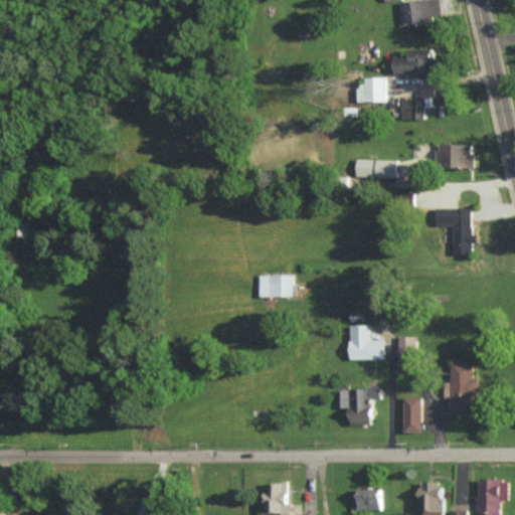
[(419,0),(400,2),(402,24),(442,20),(440,0),(419,0)]
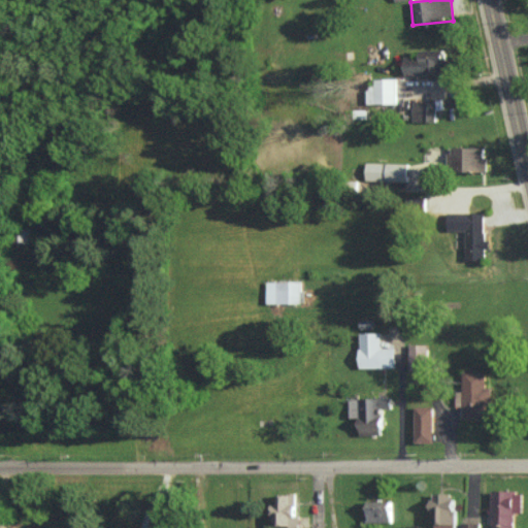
[(420,50),(420,57),(404,57),(404,74),(446,74),(444,50),(420,50)]
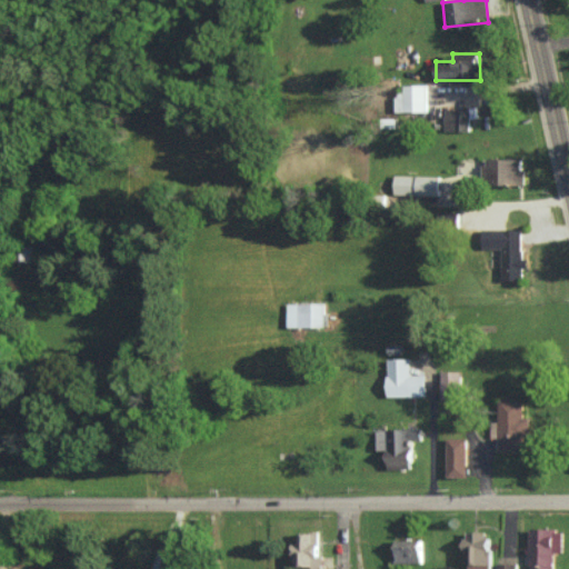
[(396,112),(427,111),(427,85),(403,85),(403,93),(396,93),(396,112)]
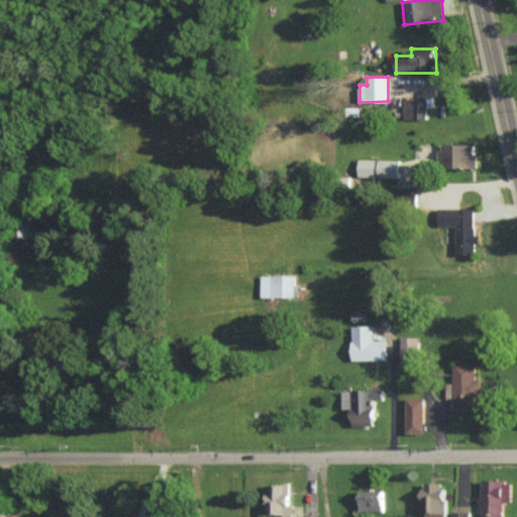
[(403,118),(426,119),(426,100),(404,99),(403,118)]
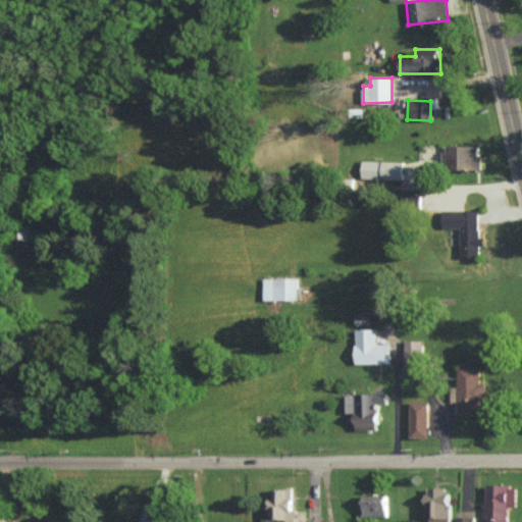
[(480,170),(480,146),(444,145),(442,169),(480,170)]
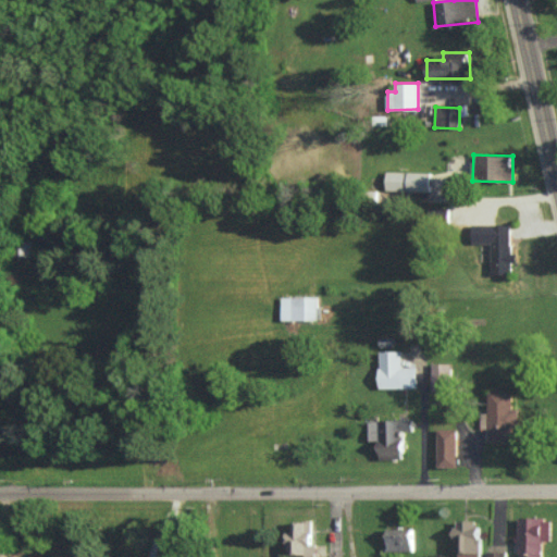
[(429,192),(430,172),(386,171),(386,190),(429,192)]
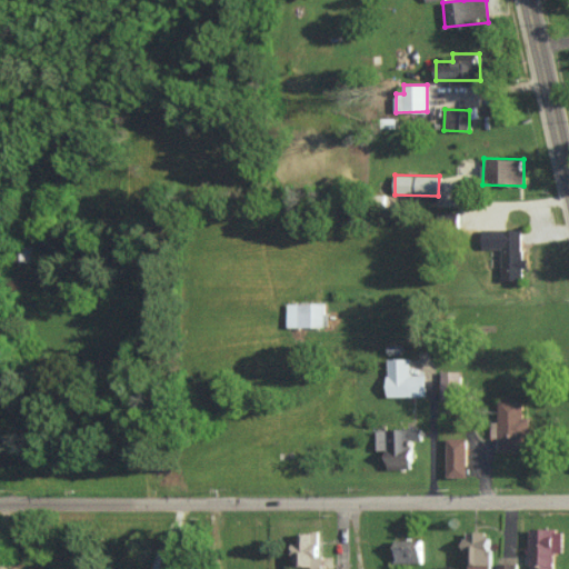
[(502,281),(522,280),(521,229),(482,230),(482,249),(501,249),(502,281)]
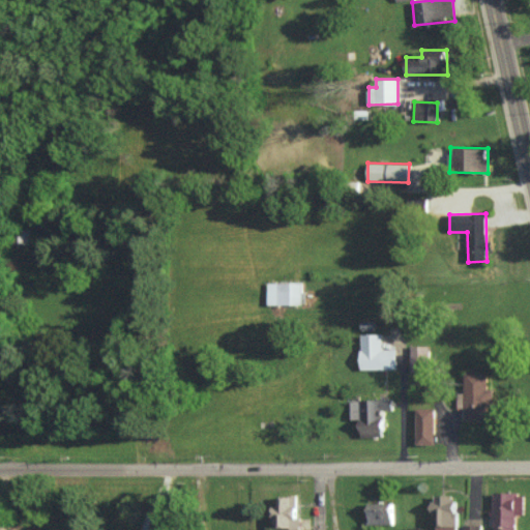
[(267,283),(267,304),(304,304),(304,282),(267,283)]
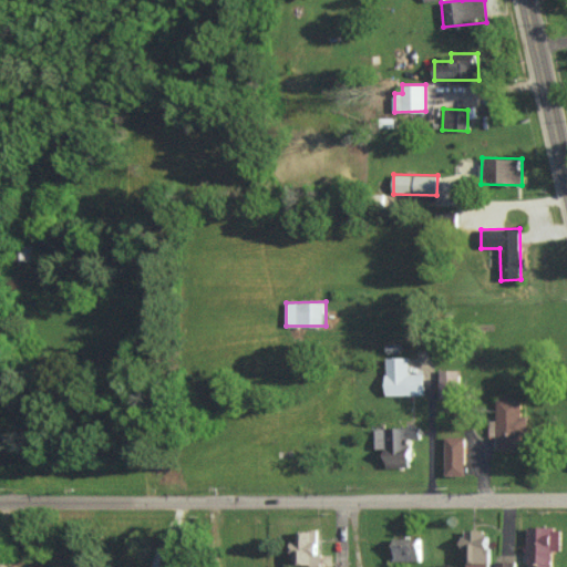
[(389,359),(389,374),(387,374),(387,397),(425,395),(425,374),(411,374),(410,358),(389,359)]
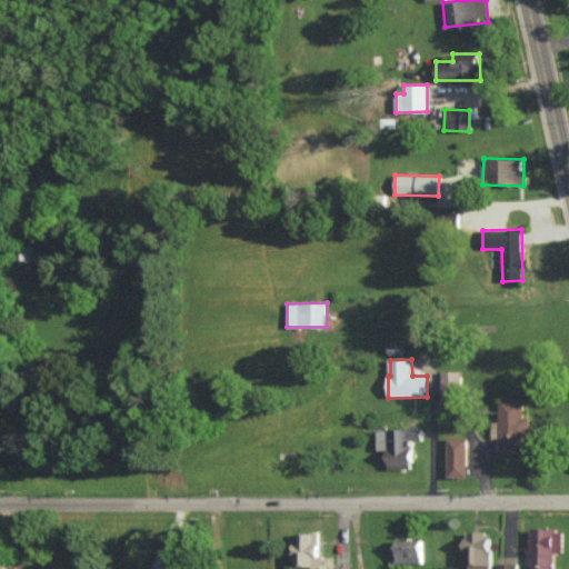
[(442,372),(461,372),(461,400),(442,400),(442,372)]
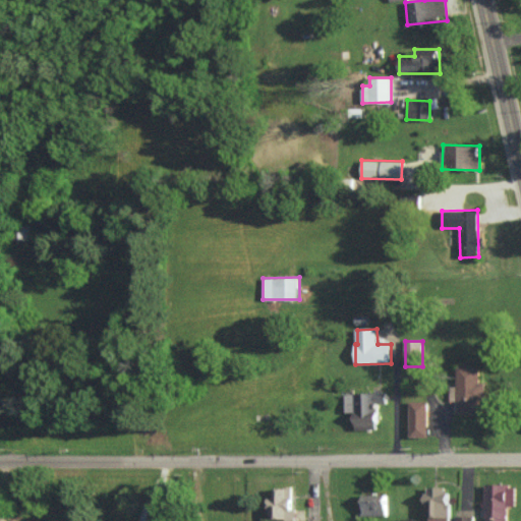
[(458,366),(480,366),(480,383),(485,383),(485,401),(480,401),(480,414),(458,414),(458,366)]
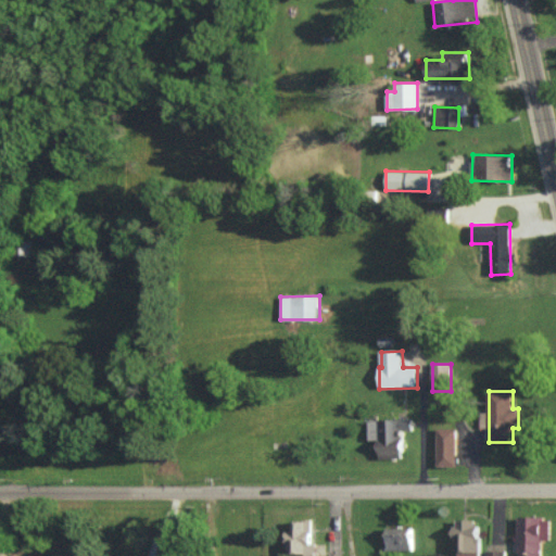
[(413,420),(413,431),(404,431),(404,452),(403,452),(403,459),(381,459),(381,452),(379,452),(379,440),(370,441),(370,421),(413,420)]
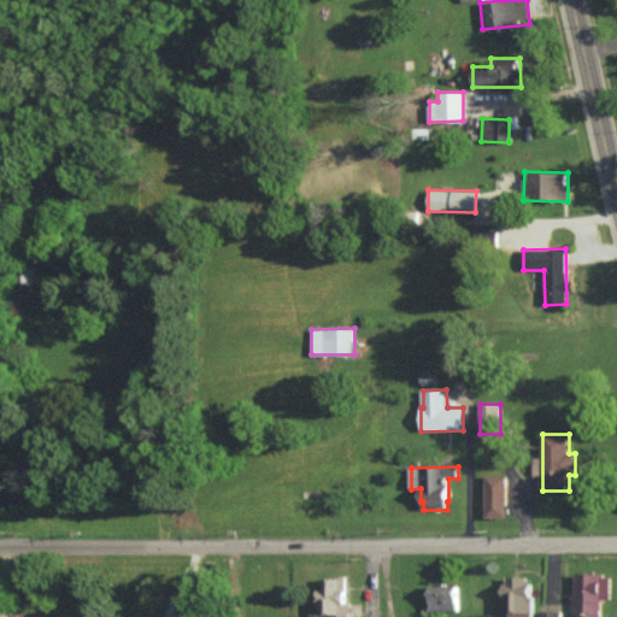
[(487,476),(507,476),(507,518),(487,518),(487,476)]
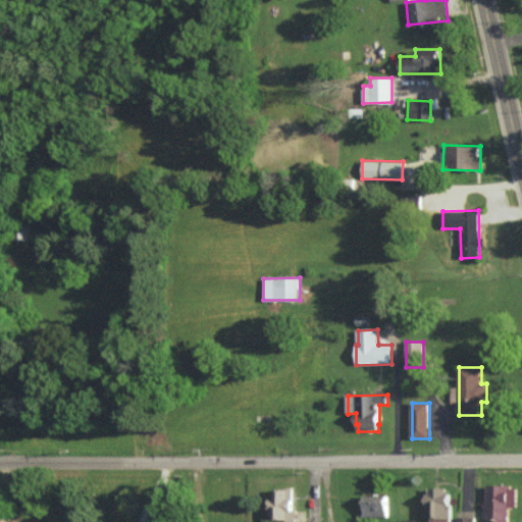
[(487,485),(487,503),(484,503),(484,509),(487,509),(487,521),(510,521),(510,508),(517,508),(517,488),(512,488),(512,485),(487,485)]
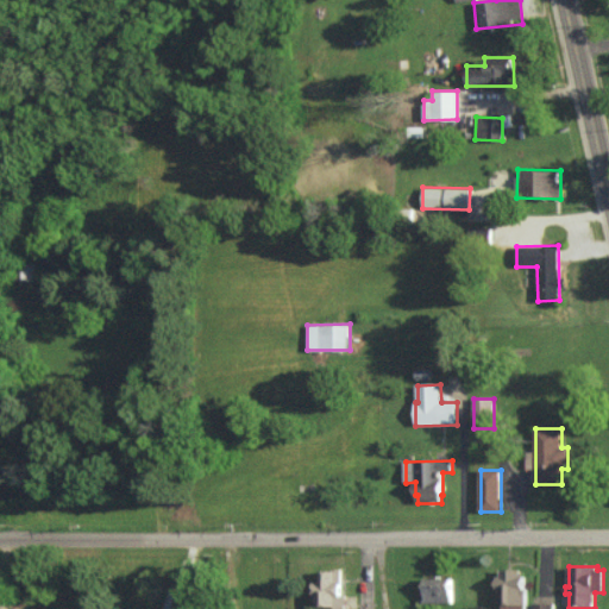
[(332,570),(341,570),(341,596),(347,596),(346,608),(327,608),(327,607),(315,607),(315,598),(313,597),(314,583),(320,583),(320,571),(332,572),(332,570)]
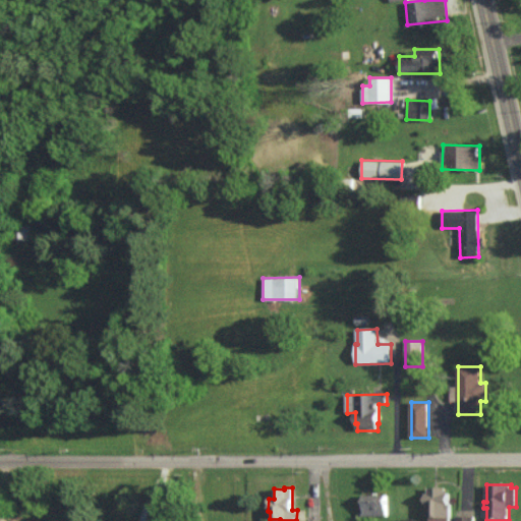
[(428,487),(446,487),(446,494),(449,494),(449,505),(451,504),(451,520),(430,520),(430,506),(426,506),(426,493),(428,493),(428,487)]
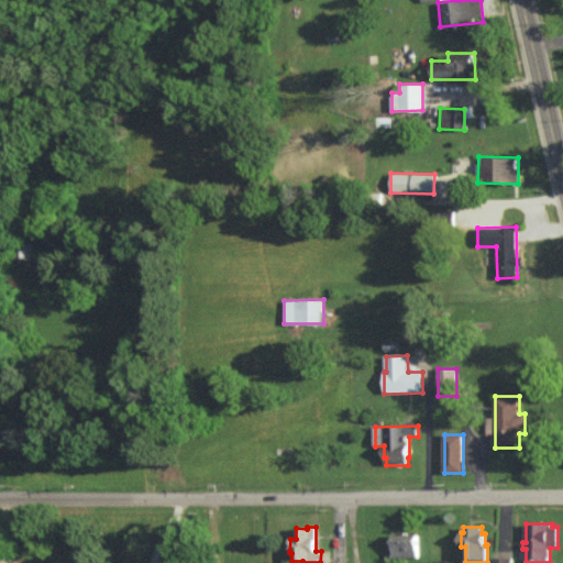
[(419,536),(419,558),(390,558),(390,536),(405,536),(405,531),(410,531),(410,536),(419,536)]
